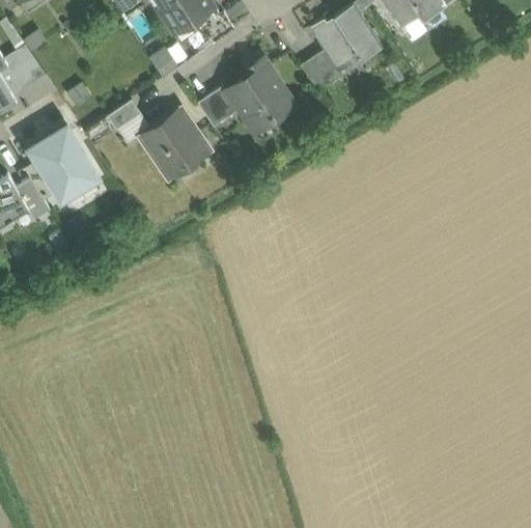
[(21,0),(19,2),(27,14),(46,0),(21,0)]
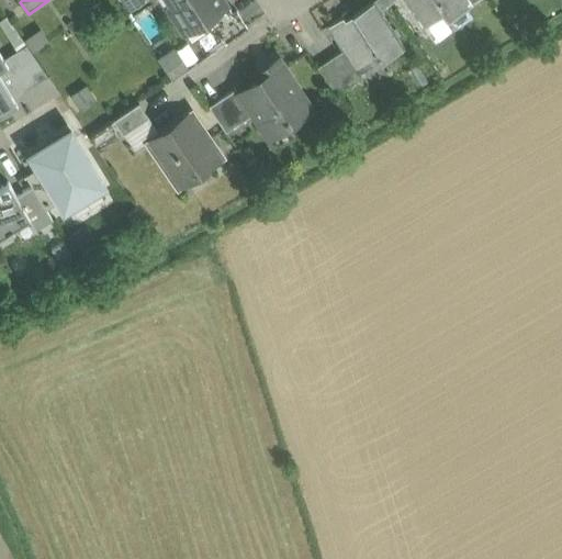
[(123,0),(132,13),(147,3),(145,0),(123,0)]
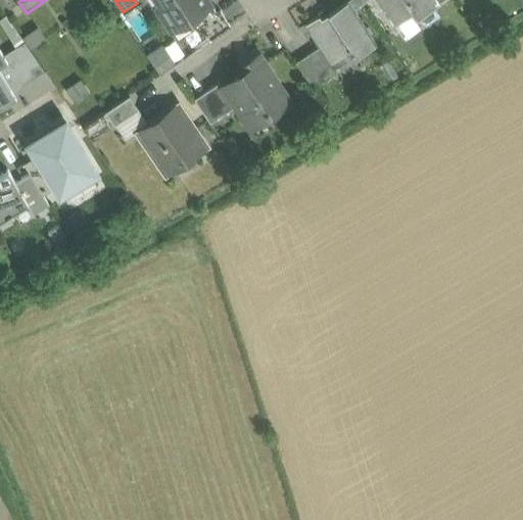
[(151,0),(155,6),(177,38),(181,38),(198,27),(217,14),(206,0),(151,0)]
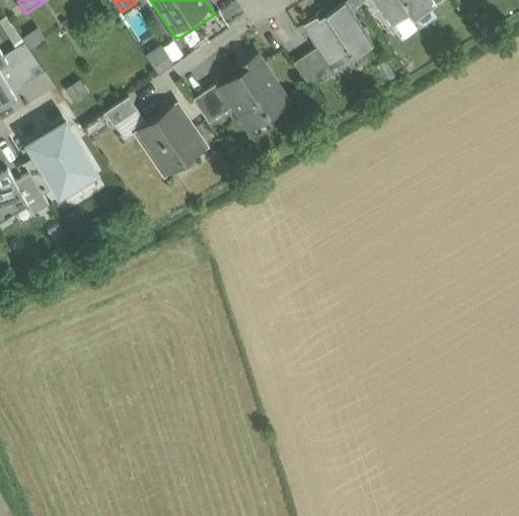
[(372,0),(387,23),(408,10),(414,19),(435,5),(431,0),(372,0)]
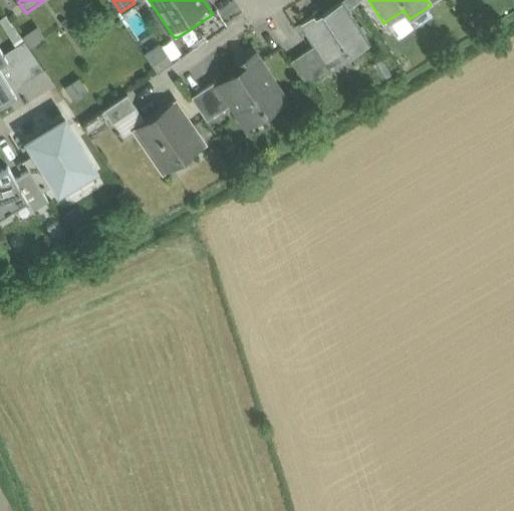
[(342,3),(314,20),(313,17),(298,26),(312,48),(324,67),(325,66),(344,53),(348,59),(369,45),(342,3)]
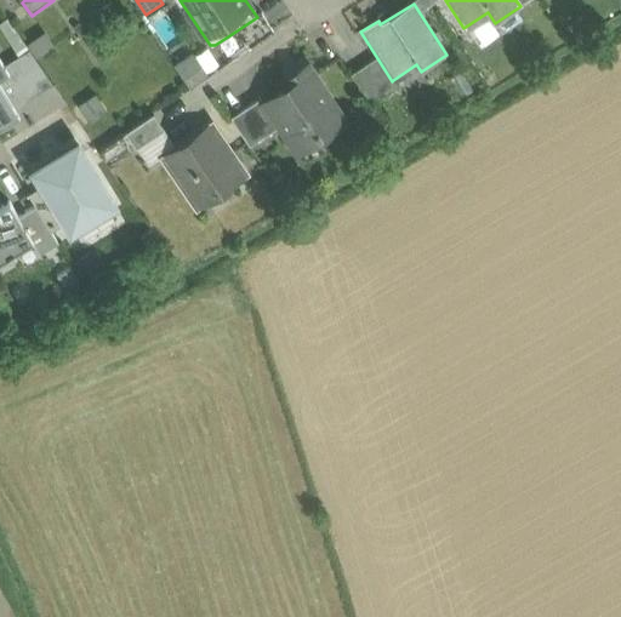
[(257,17),(235,32),(248,51),(273,33),(261,15),(257,17)]
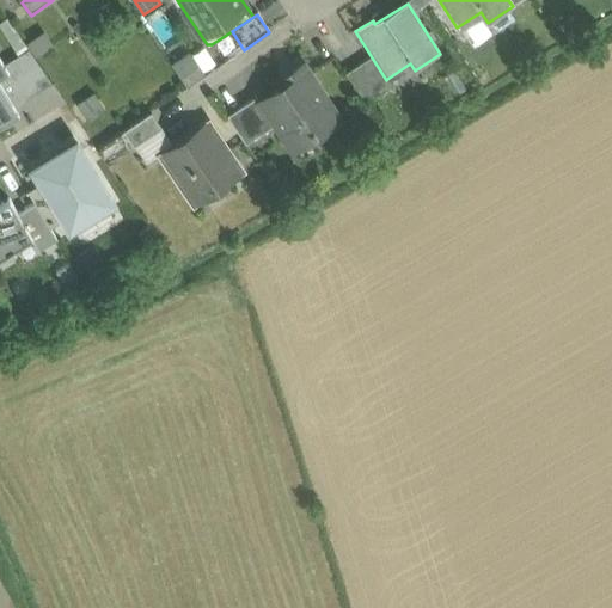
[(8,20),(0,25),(17,54),(26,49),(8,20)]
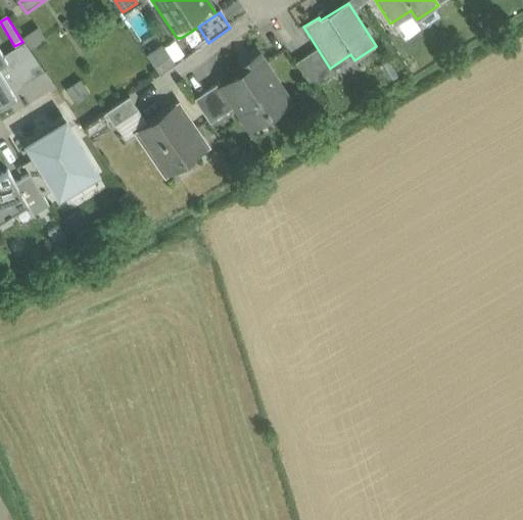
[(24,38),(32,49),(46,39),(37,28),(24,38)]
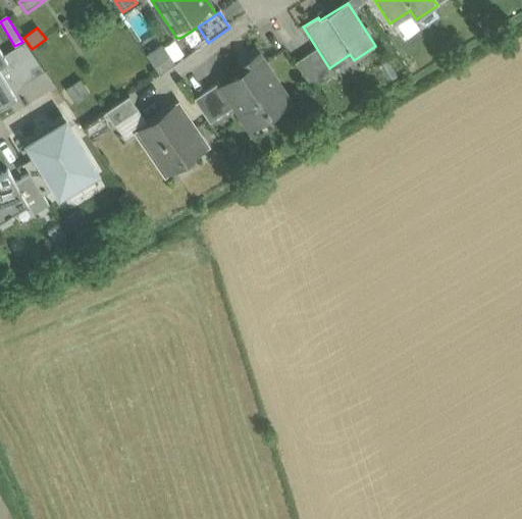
[(24,44),(3,57),(21,88),(45,74),(24,44)]
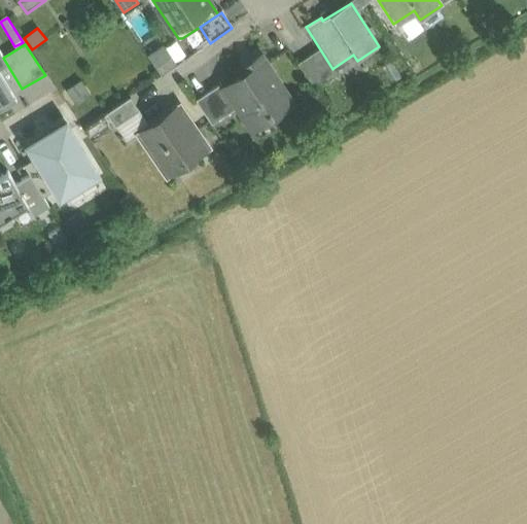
[(159,73),(173,65),(163,46),(148,55),(159,73)]
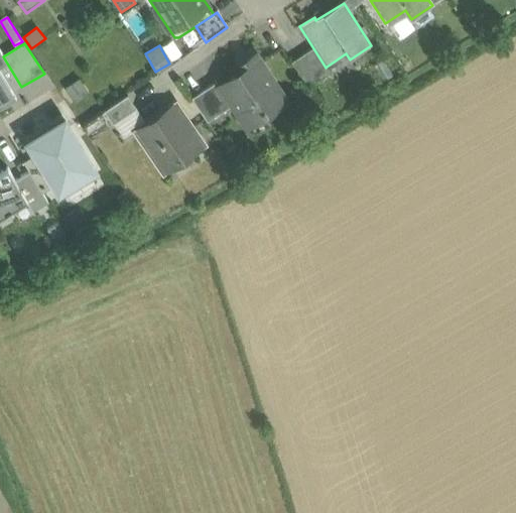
[(313,48),(291,63),(307,89),(331,74),(327,67),(326,68),(313,48)]
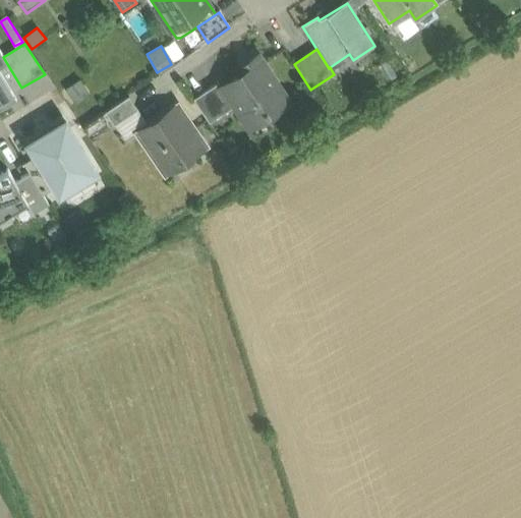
[(0,52),(0,107),(15,98),(13,94),(21,88),(3,57),(0,52)]
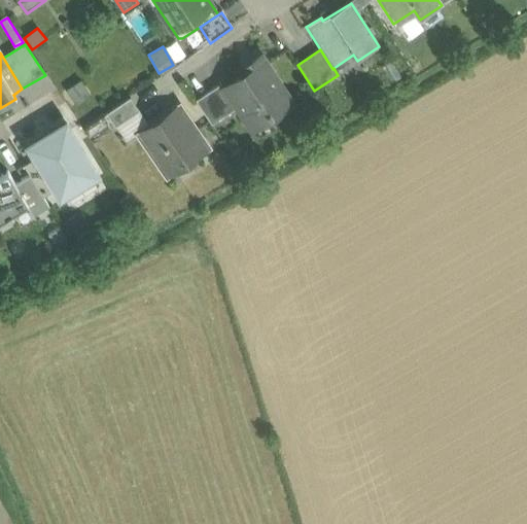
[(257,59),(242,69),(246,74),(226,86),(240,106),(250,121),(266,111),(270,117),(288,104),(257,59)]
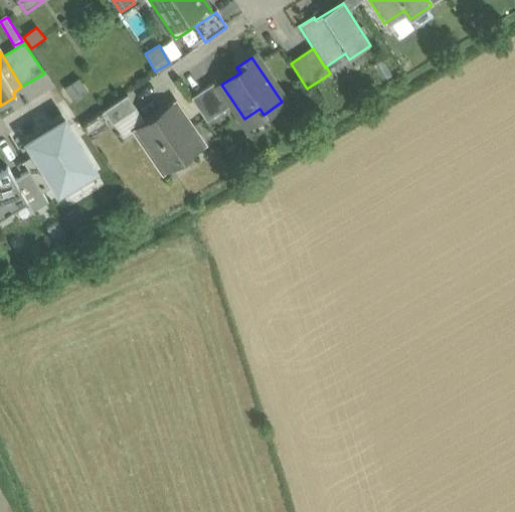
[(215,82),(190,99),(206,122),(234,104),(221,84),(218,87),(215,82)]
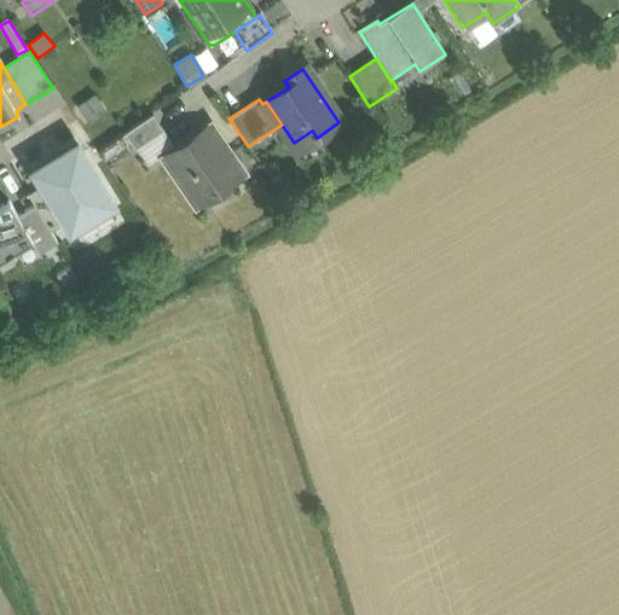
[(125,135),(136,150),(137,149),(163,131),(152,116),(125,135)]
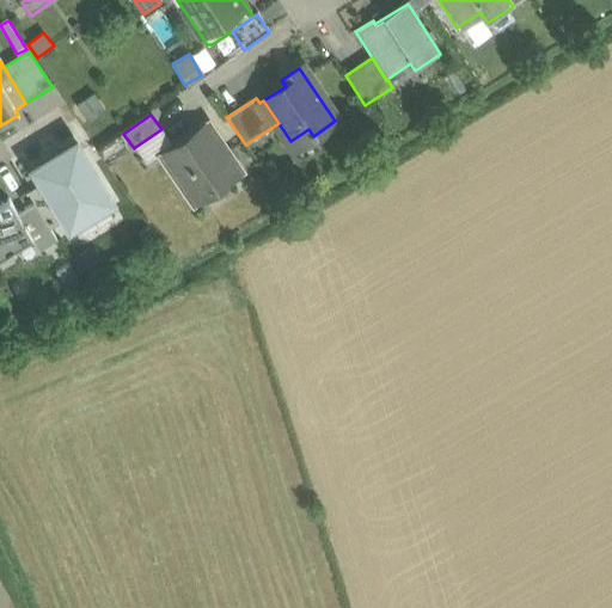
[(207,123),(189,135),(190,137),(181,143),(179,141),(172,146),(160,154),(193,201),(220,182),(224,186),(244,172),(230,151),(227,153),(207,123)]
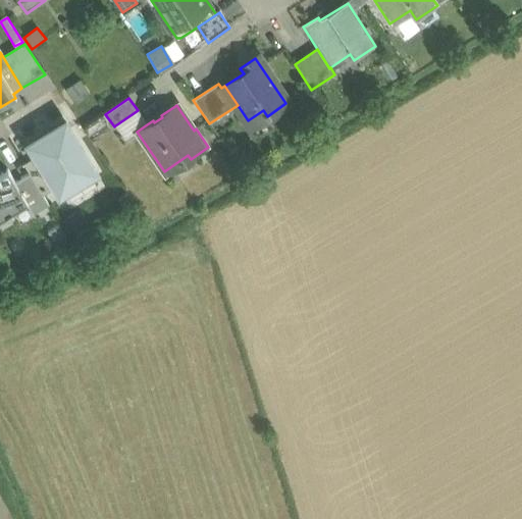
[(125,140),(137,132),(147,124),(138,110),(115,125),(125,140)]
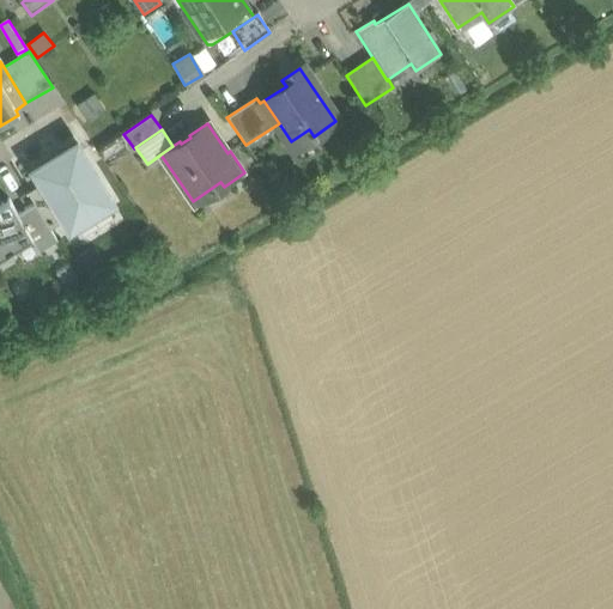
[(76,146),(35,171),(43,184),(65,221),(70,229),(110,203),(76,146)]
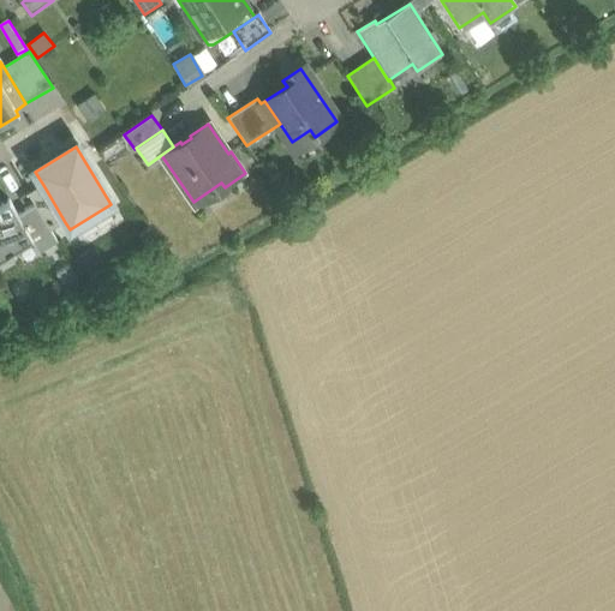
[(43,185),(28,195),(35,207),(51,232),(65,222),(43,185)]
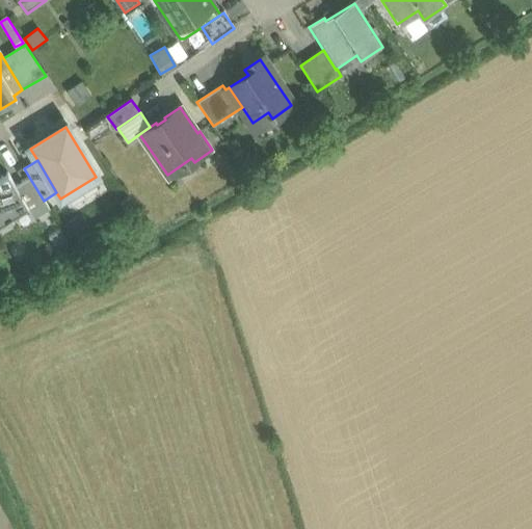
[(7,175),(0,179),(0,226),(6,221),(7,223),(12,220),(11,218),(27,209),(28,209),(16,187),(7,175)]
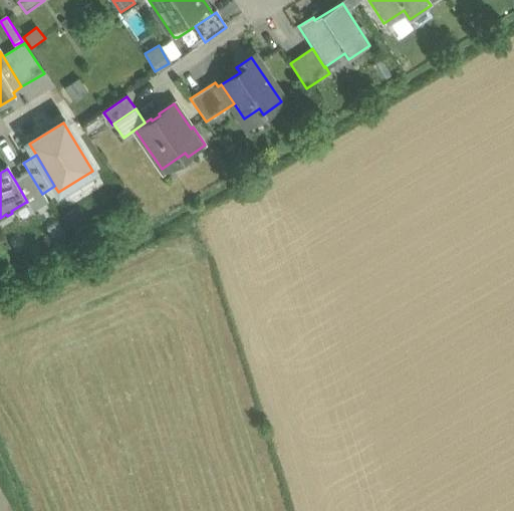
[(42,194),(29,173),(15,181),(27,202),(26,202),(32,213),(47,203),(42,194)]
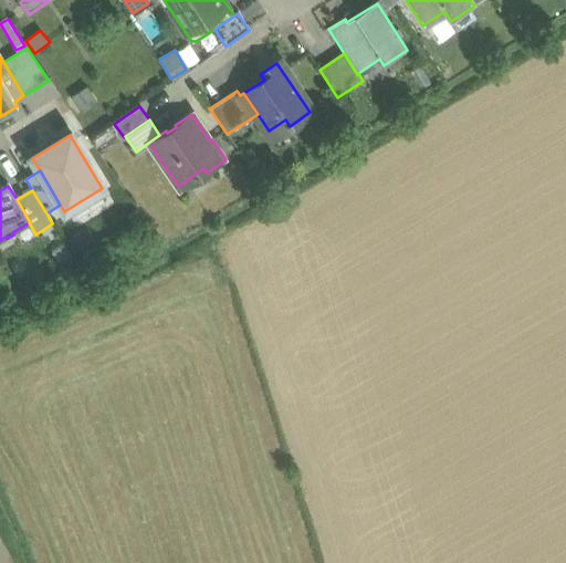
All buildings are outlined.
